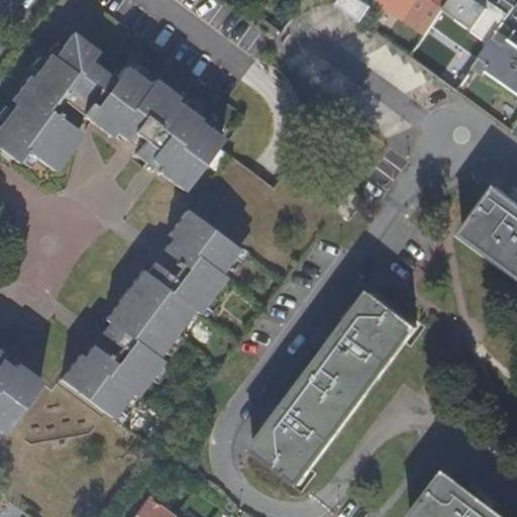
[(377,0),(427,35),(434,25),(452,0),(377,0)]
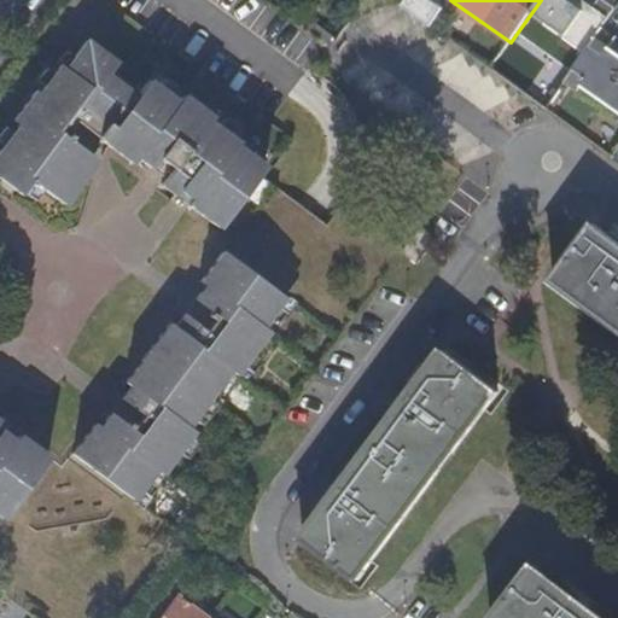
[(541,0),(519,30),(571,69),(606,22),(613,10),(600,0),(593,11),(577,0),(541,0)]
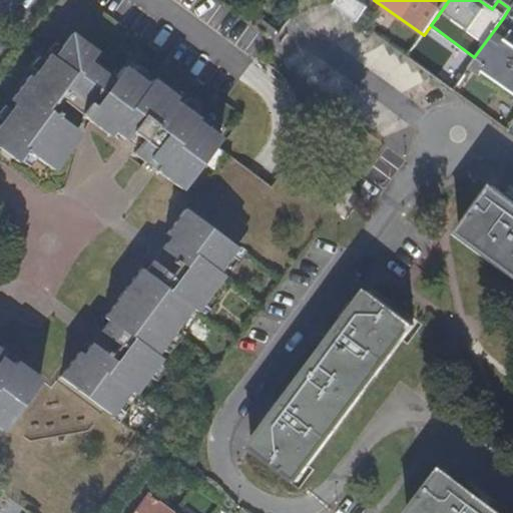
[(357,21),(363,13),(357,9),(352,17),(357,21)]
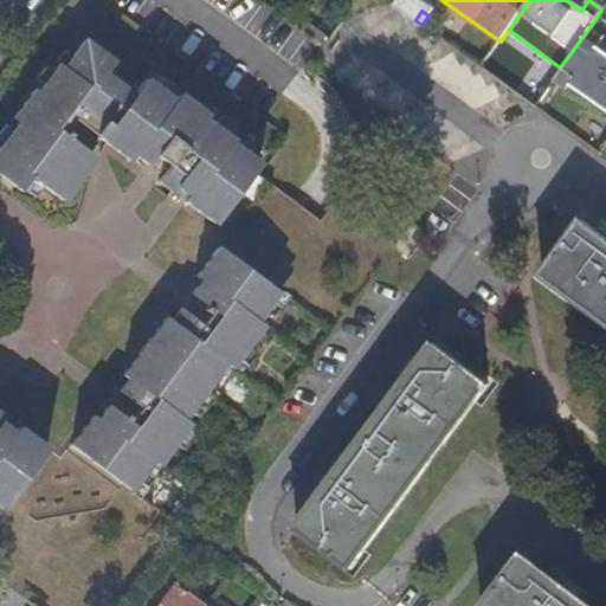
[(556,73),(601,104),(605,97),(605,52),(597,46),(605,33),(605,28),(594,21),(560,68),(556,73)]
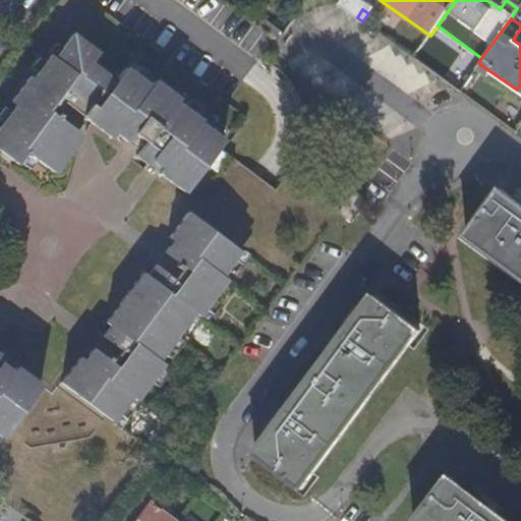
[(185,195),(224,142),(197,122),(199,120),(175,103),(177,99),(153,81),(149,87),(125,68),(113,82),(90,63),(97,54),(72,36),(53,59),(49,56),(30,81),(27,80),(9,103),(14,107),(0,125),(0,133),(2,134),(0,136),(0,158),(7,163),(10,160),(17,166),(25,154),(49,173),(68,148),(63,143),(82,119),(113,142),(117,137),(140,155),(136,160),(185,195)]
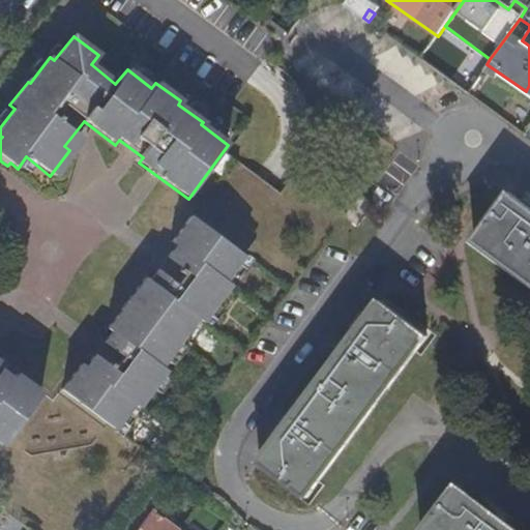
[(510,196),(491,223),(477,241),(529,280),(529,210),(522,204),(510,196)]
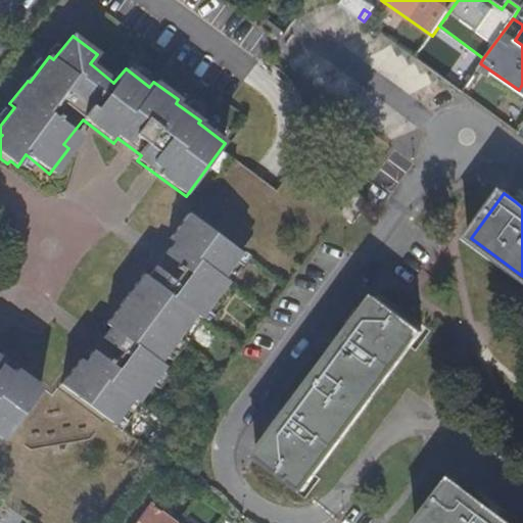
[(241,255),(189,216),(171,241),(176,245),(148,281),(143,277),(106,327),(111,331),(85,366),(81,363),(61,388),(113,427),(133,401),(138,406),(165,369),(160,365),(197,316),(201,320),(229,284),(224,280),(241,255)]
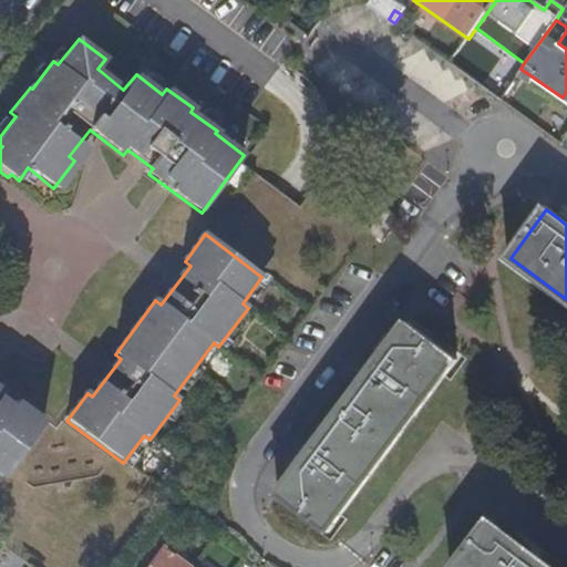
[(289,485),(281,496),(330,533),(457,361),(406,326),(398,337),(377,367),(311,455),(289,485)]
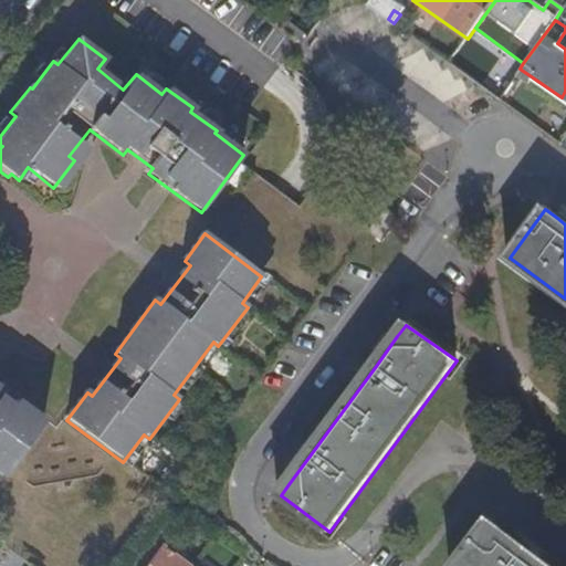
[(376,366),(397,336),(392,333),(373,364),(376,366)]
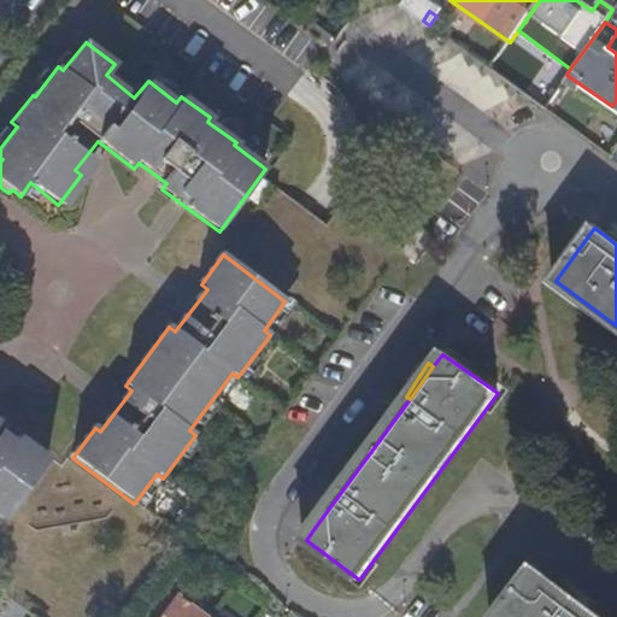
[(0,524),(47,463),(17,441),(12,446),(0,435),(0,434),(3,430),(0,428),(0,524)]
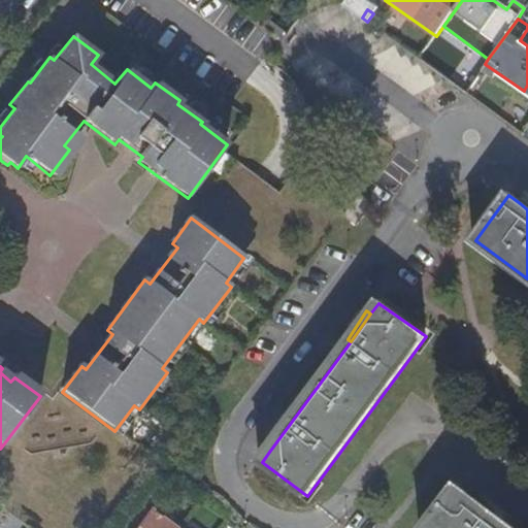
[(269,452),(290,424),(287,422),(264,448),(269,452)]
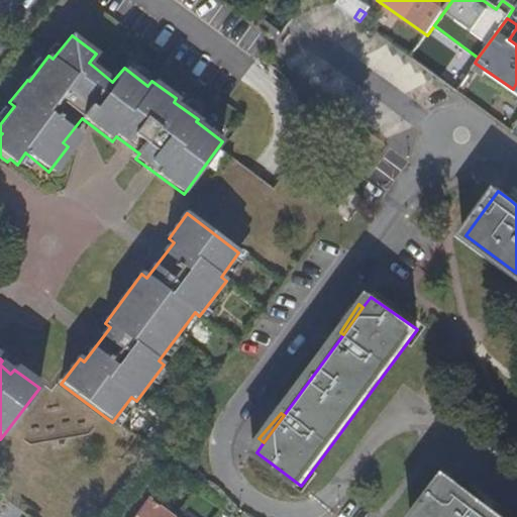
[(456,484),(446,477),(415,516),(501,516),(484,504),(456,484)]
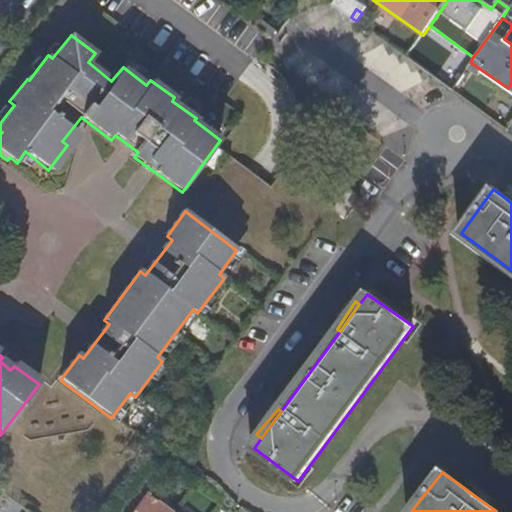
[(452,479),(479,499),(481,496),(467,484),(456,475),(452,479)]
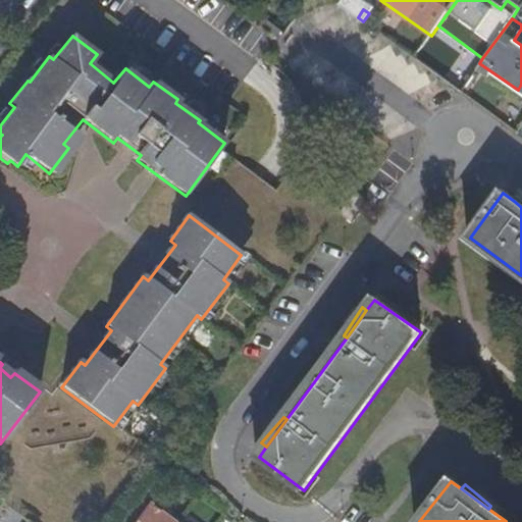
[(177,521),(180,520),(152,499),(134,521),(177,521)]
